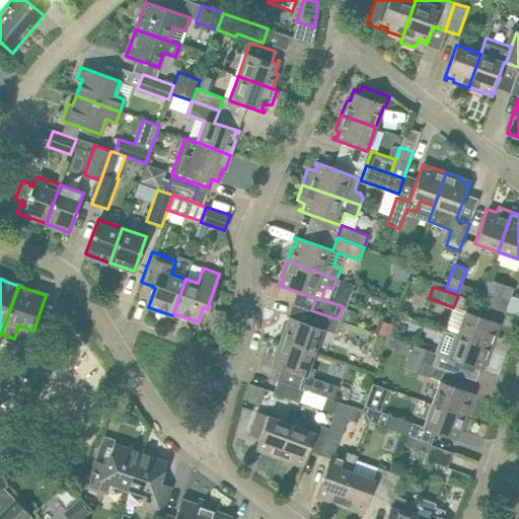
[(484,291),(479,303),(504,311),(508,300),(484,291)]
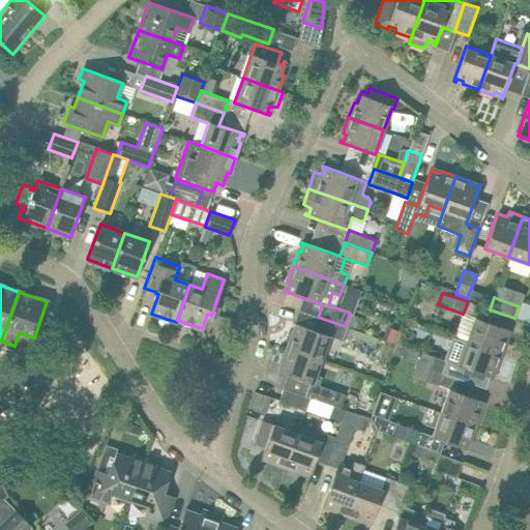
[(292,332),(286,348),(321,360),(329,336),(341,340),(345,326),(318,317),(314,329),(295,323),(294,325),(297,326),(295,332),(292,332)]
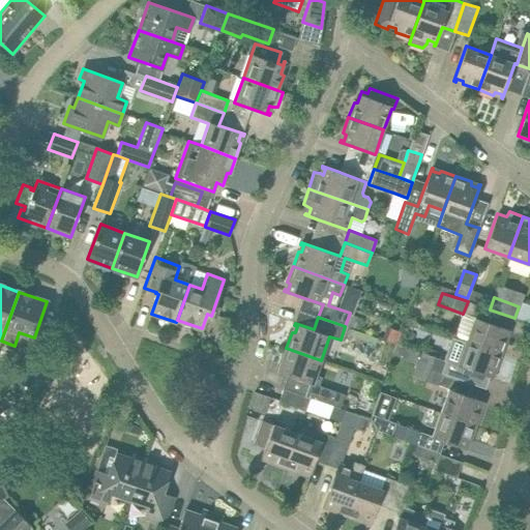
[(475,317),(466,342),(501,354),(510,330),(475,317)]
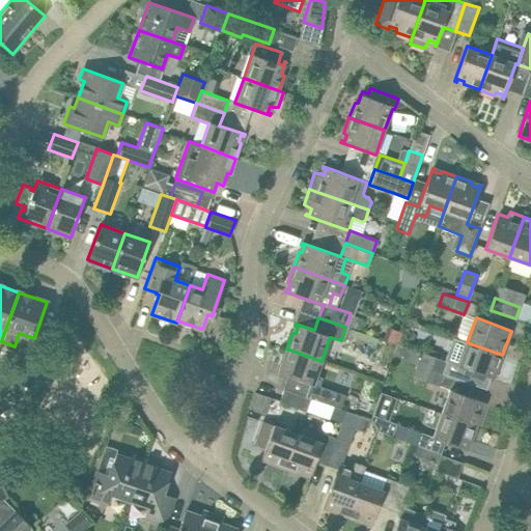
[(502,355),(467,342),(454,337),(446,361),(443,369),(460,375),(463,367),(494,379),(502,355)]
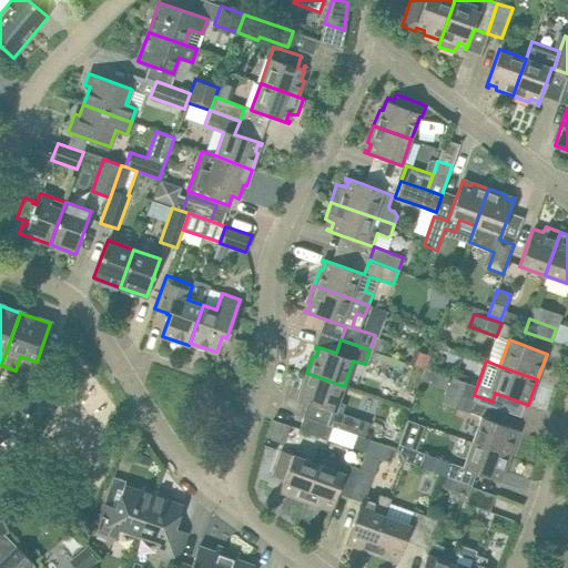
[(303,416),(332,426),(356,435),(364,436),(368,423),(342,414),(345,404),(338,402),(344,386),(306,373),(301,388),(304,391),(302,397),(298,396),(297,398),(308,402),(303,416)]
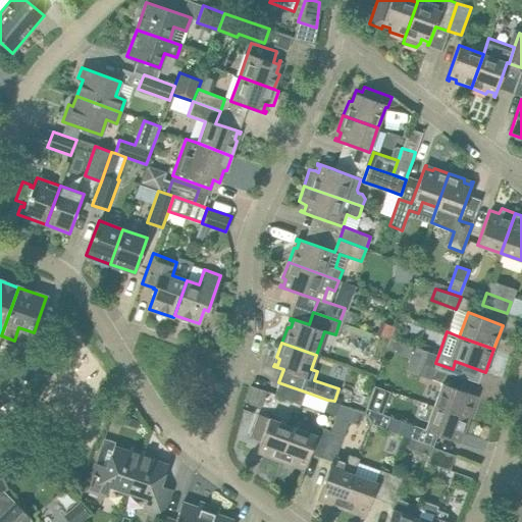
[(415,347),(411,359),(434,367),(435,363),(438,355),(415,347)]
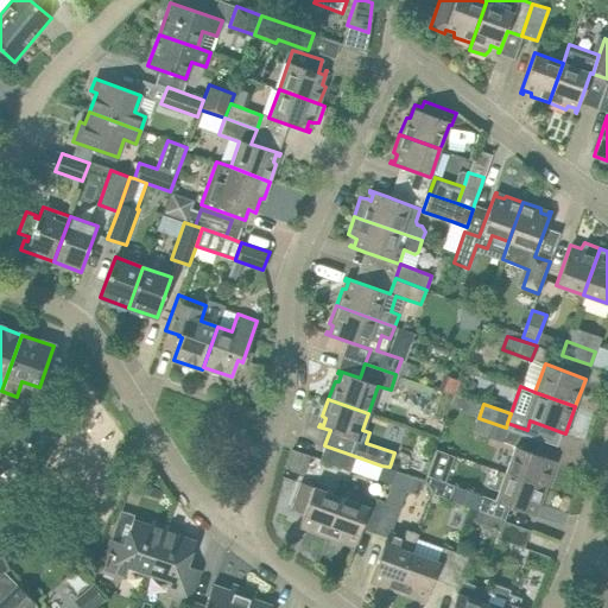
[(506,428),(479,418),(473,431),(501,441),(506,428)]
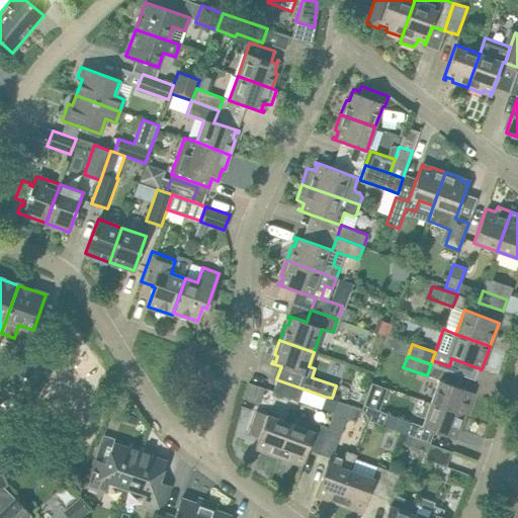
[(303,389),(276,379),(272,393),(298,402),(303,389)]
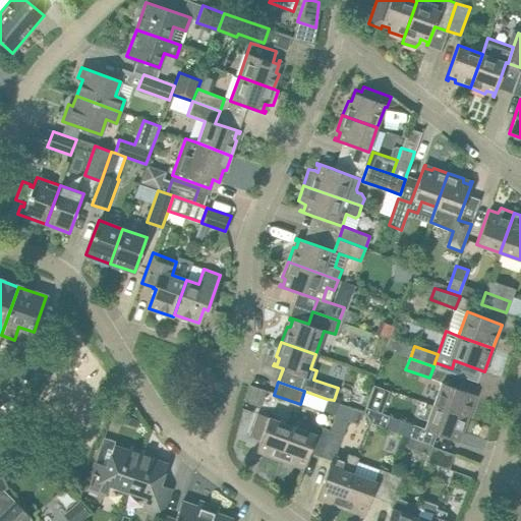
[(467,418),(476,395),(442,383),(432,406),(467,418)]
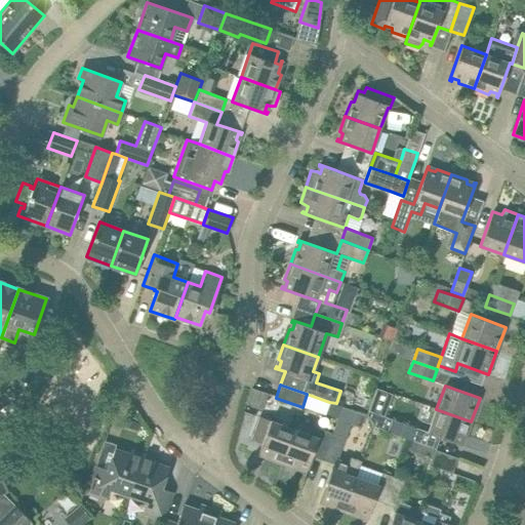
[(385,416),(393,394),(376,388),(366,414),(374,427),(387,431),(392,418),(385,416)]
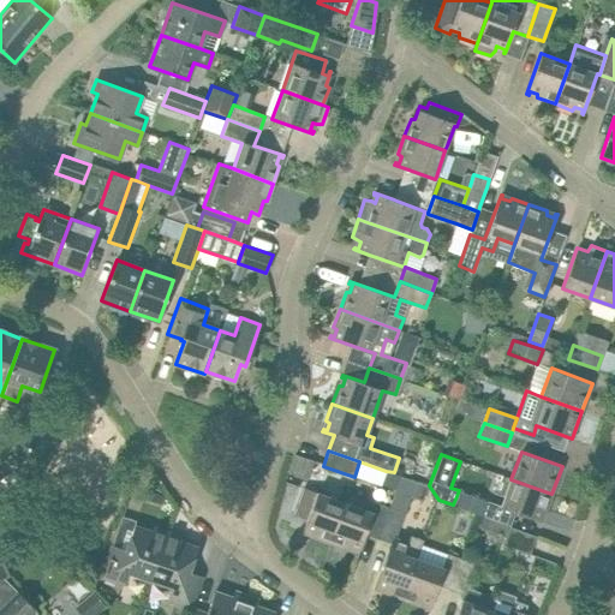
[(388,507),(376,538),(393,544),(415,481),(400,476),(389,507),(388,507)]
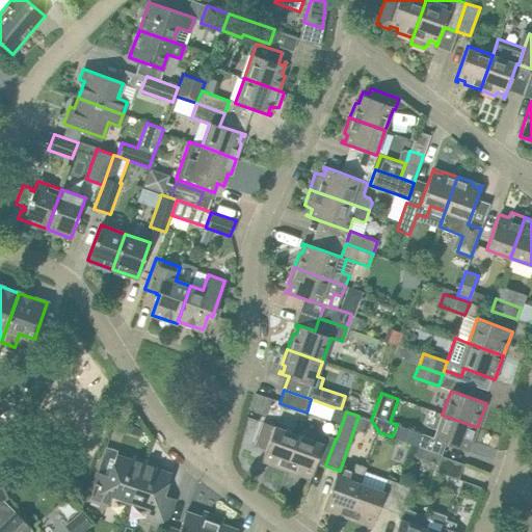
[(469,451),(477,427),(442,415),(433,439),(469,451)]
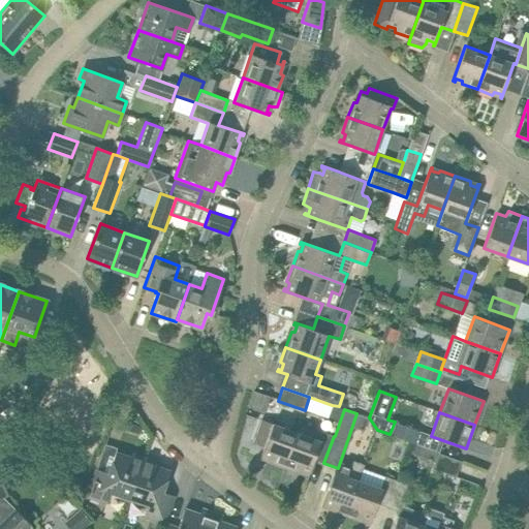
[(2,416),(0,417),(0,435),(19,457),(32,450),(12,428),(2,416)]
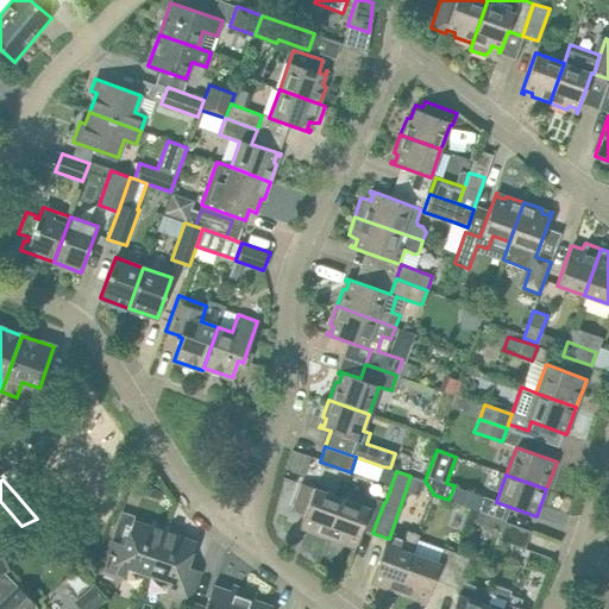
[(327,538),(341,497),(300,483),(290,509),(303,514),(299,527),(301,528),(302,525),(309,527),(309,532),(327,538)]
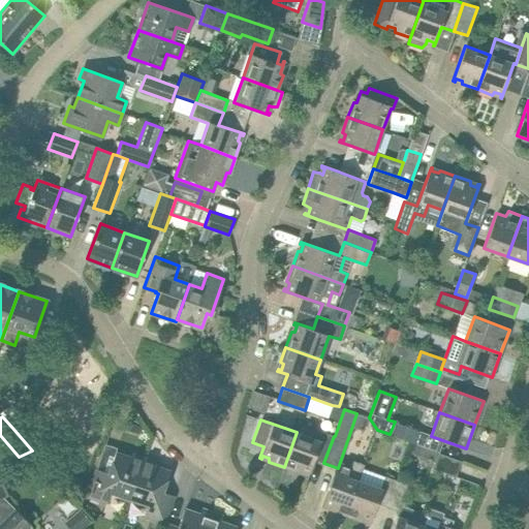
[(427,433),(395,422),(390,434),(428,448),(431,440),(426,438),(427,433)]
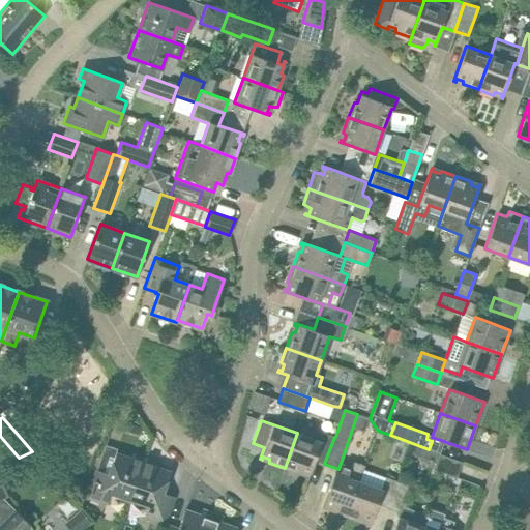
[(297,433),(285,468),(299,473),(301,470),(308,473),(307,476),(308,476),(315,461),(324,464),(334,437),(322,433),(319,441),(297,433)]
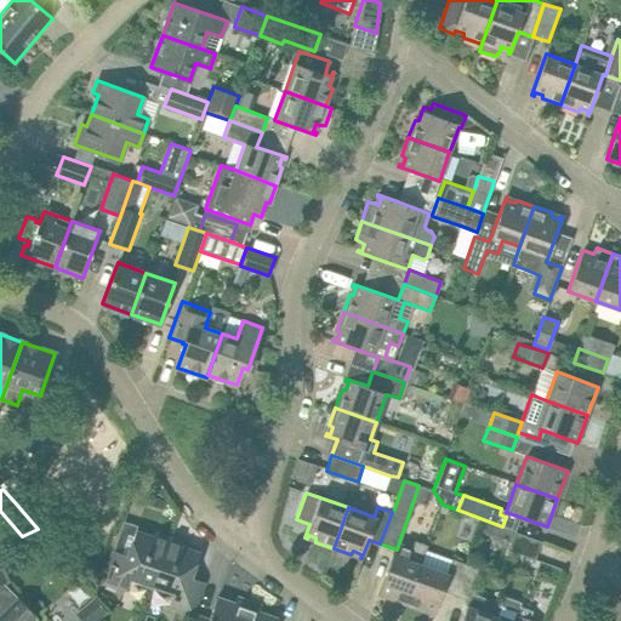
[(126,554),(113,550),(101,584),(125,591),(130,577),(152,585),(169,536),(155,531),(154,536),(136,530),(126,554)]
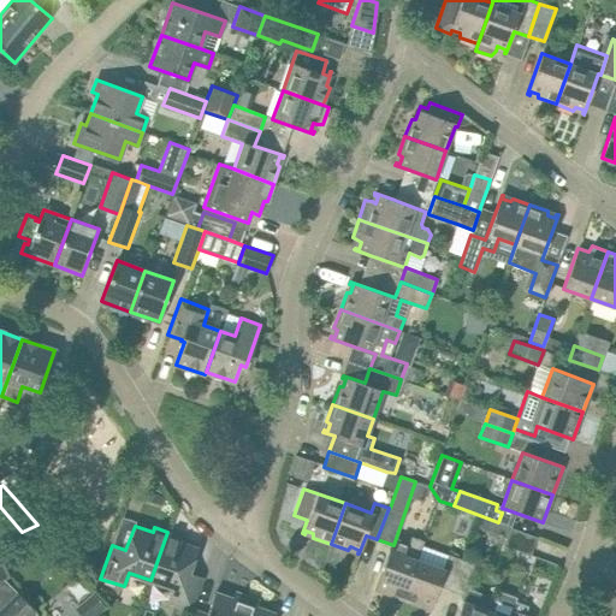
[(520,531),(510,527),(504,545),(514,549),(520,531)]
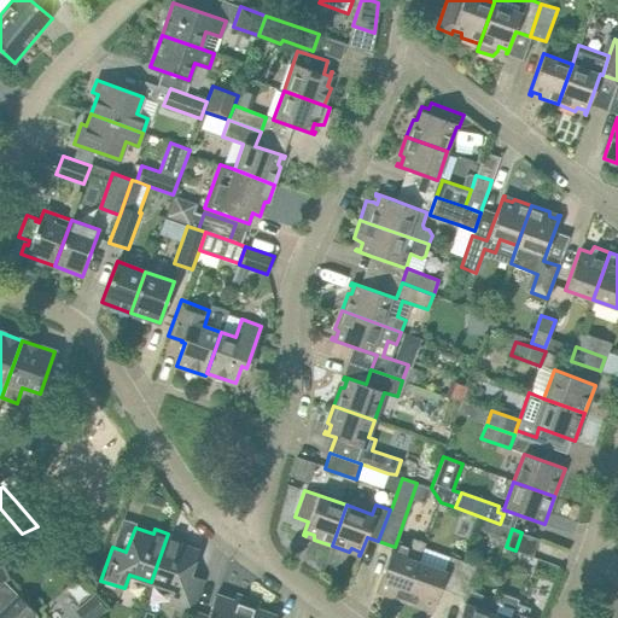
[(522,532),(516,551),(532,557),(538,538),(522,532)]
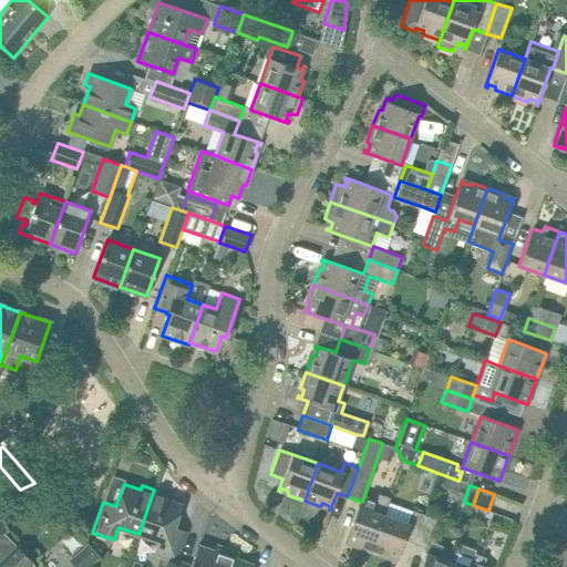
[(155,554),(176,562),(186,531),(174,526),(182,504),(165,498),(166,494),(154,490),(138,534),(160,542),(155,554)]
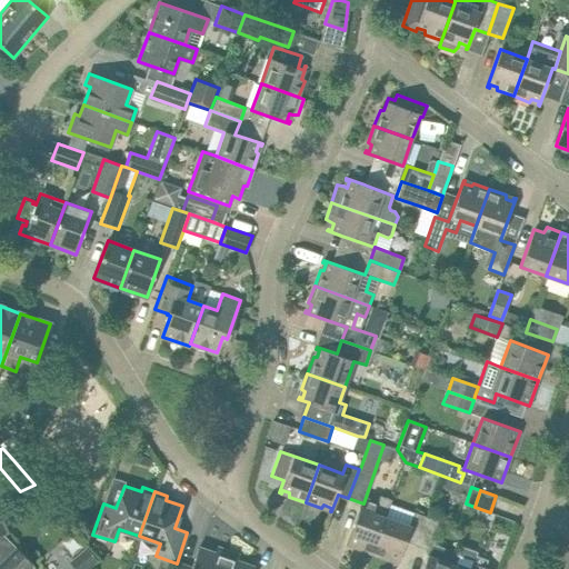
[(373,512),(359,507),(346,545),(348,546),(349,542),(357,545),(356,548),(371,553),(385,517),(391,500),(379,496),(373,512)]
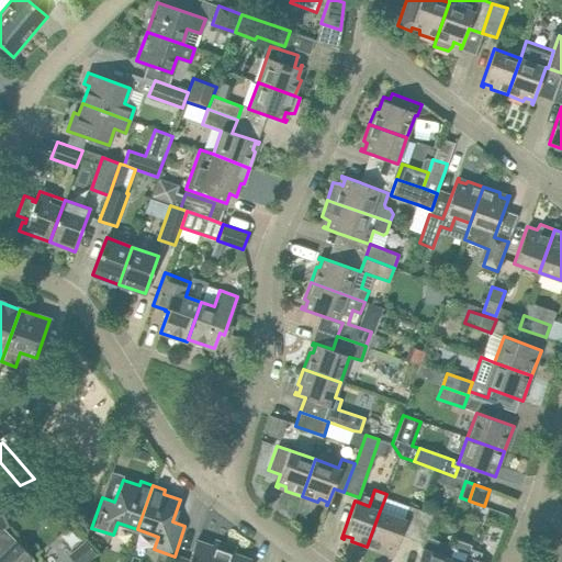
[(400,537),(411,541),(423,510),(408,505),(404,518),(380,510),(367,547),(383,553),(384,550),(392,552),(391,555),(392,557),(400,537)]
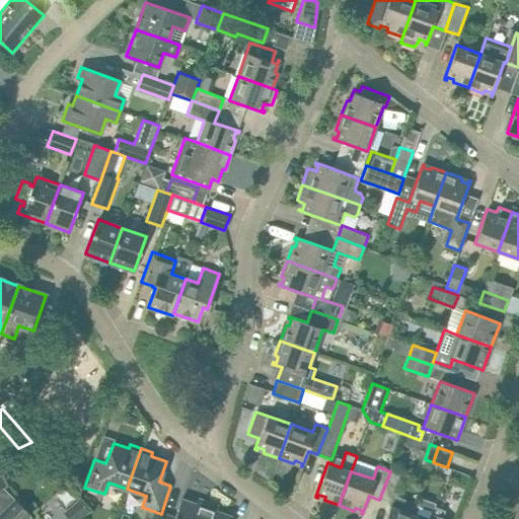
[(379,500),(394,505),(393,507),(390,506),(384,518),(412,518),(417,505),(396,498),(404,476),(390,471),(379,500)]
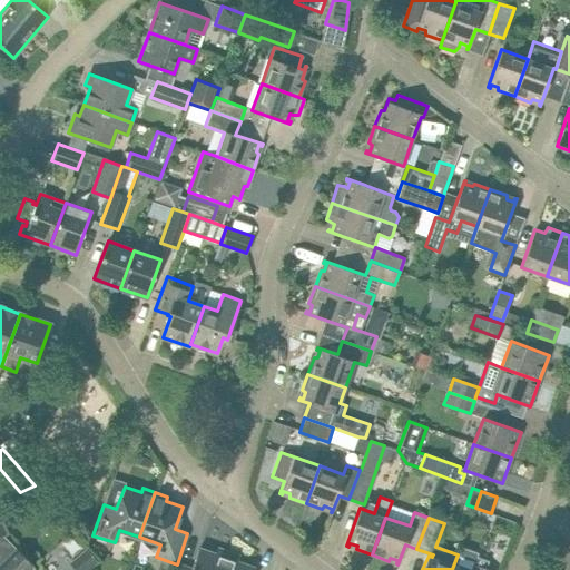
[(490,569),(485,568),(488,560),(477,556),(478,552),(461,547),(458,554),(452,569),(490,569)]
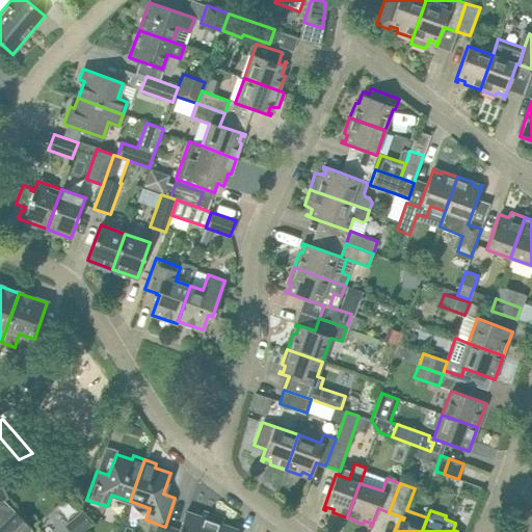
[(26,531),(31,528),(15,511),(0,526),(0,531),(26,531)]
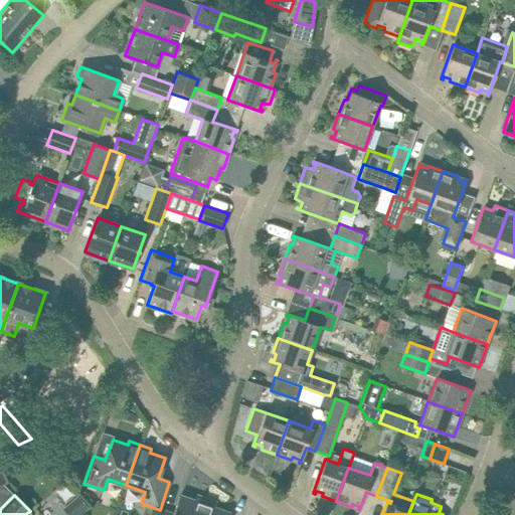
[(200,514),(206,499),(205,499),(203,504),(179,495),(173,514),(160,510),(158,514),(200,514)]
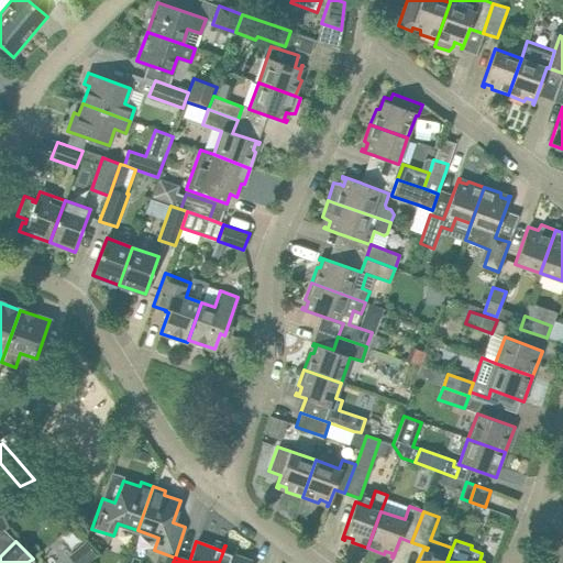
[(227,547),(225,545),(219,562),(250,562),(251,561),(224,551),(227,547)]
